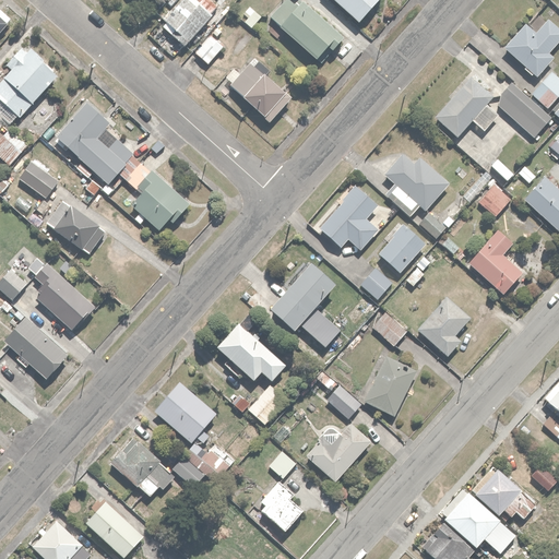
[(163,25),(185,44),(216,8),(207,0),(197,0),(197,1),(195,0),(177,0),(162,19),(166,21),(163,25)]
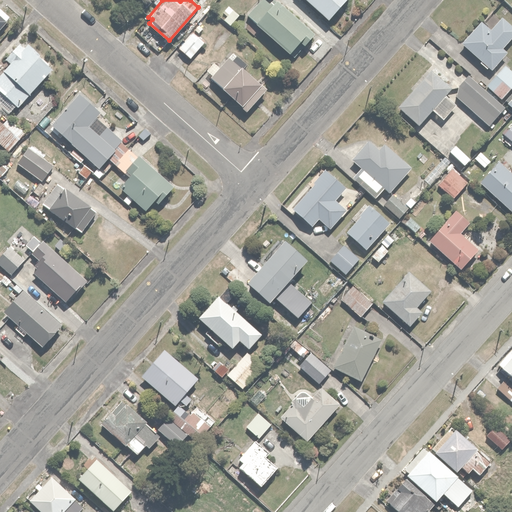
[(259,0),(247,14),(289,52),(299,41),(303,44),(314,32),(278,0),(275,0),(271,5),(264,0),(259,0)]
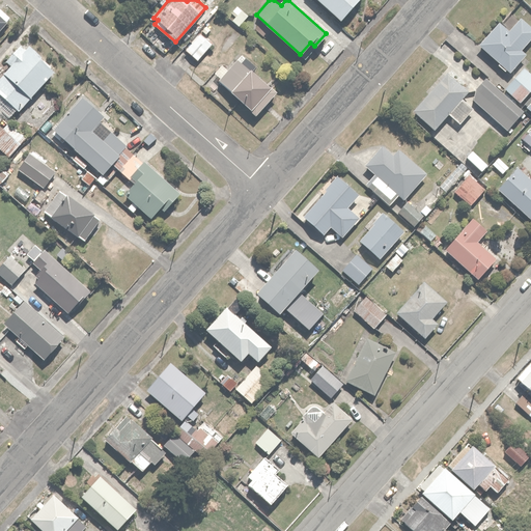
[(319,0),(341,20),(359,0),(319,0)]
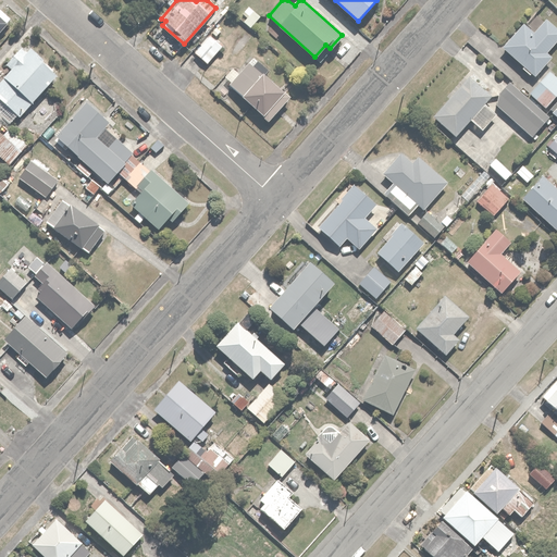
[(0,32),(10,21),(0,11),(0,32)]
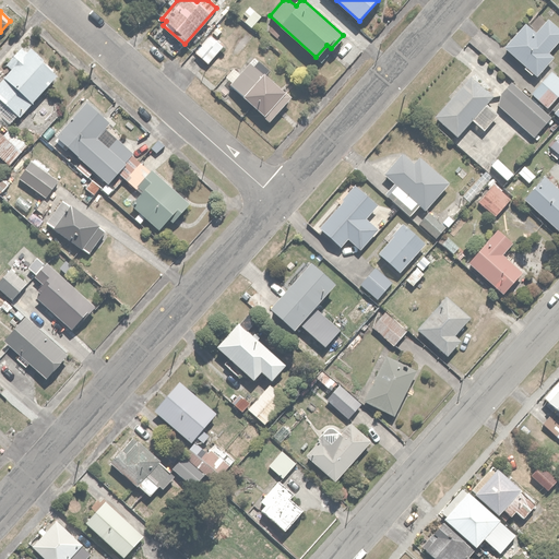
[(502,45),(536,75),(554,56),(549,51),(558,39),(558,28),(546,16),(533,31),(523,22),(502,45)]
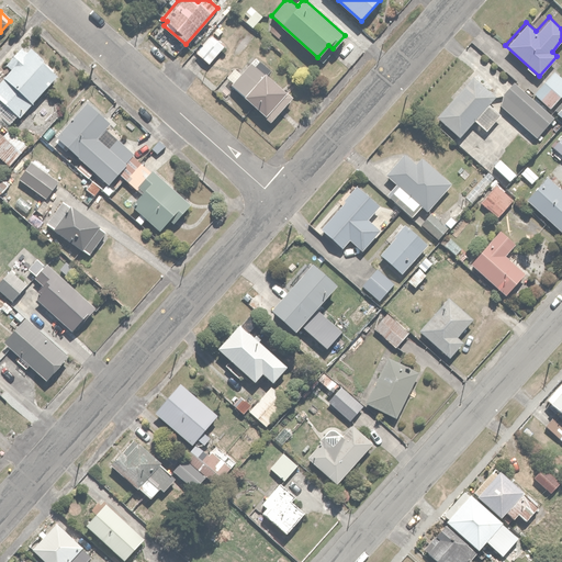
[(197,51),(209,62),(223,44),(211,34),(197,51)]
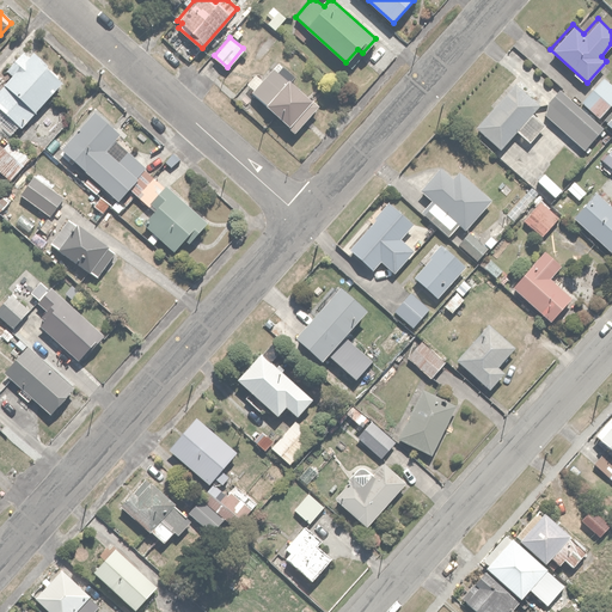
[(23,127),(63,80),(24,47),(5,69),(11,74),(0,86),(0,126),(10,134),(19,124),(23,127)]
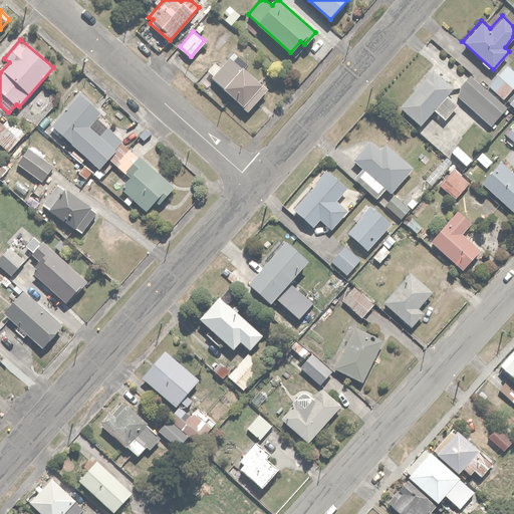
[(210,75),(247,109),(267,87),(231,54),(220,67),(214,61),(206,69),(211,74),(210,75)]
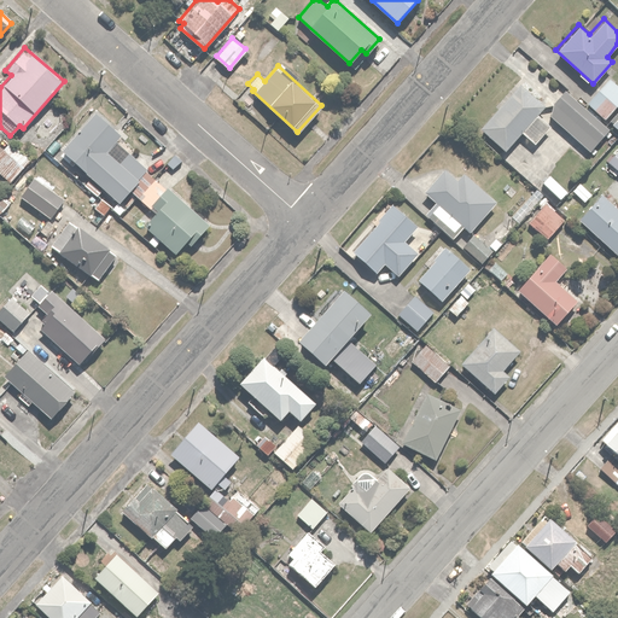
[(605,120),(617,103),(617,86),(608,77),(587,103),(605,120)]
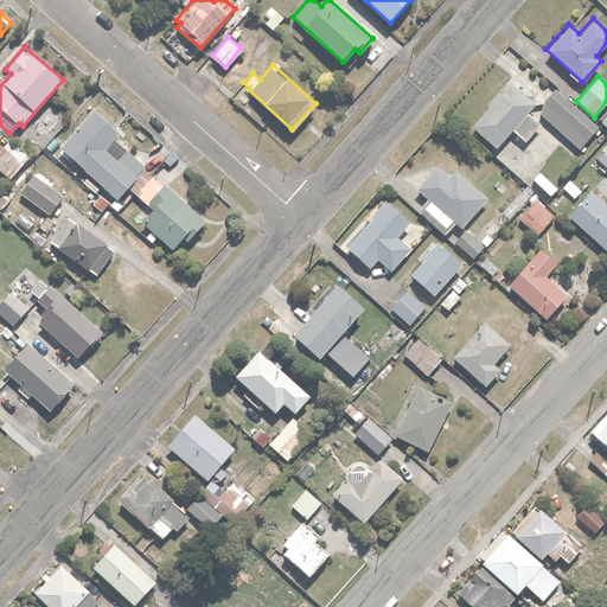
[(510,82),(471,125),(496,147),(511,129),(524,141),(540,125),(525,112),(534,103),(510,82)]
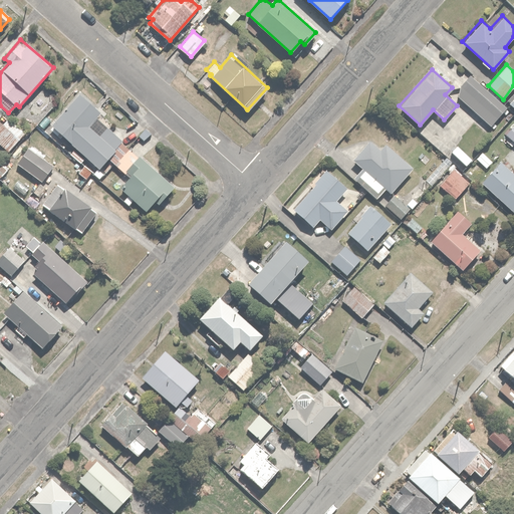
[(457,89),(457,96),(490,125),(505,108),(469,76),(457,89)]
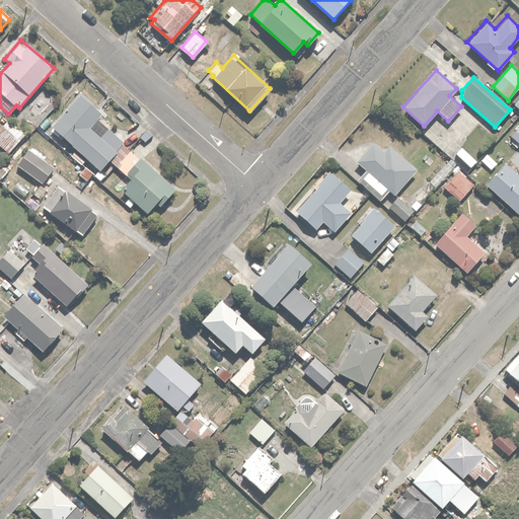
[(101,110),(80,92),(45,131),(74,157),(81,150),(99,166),(123,141),(95,118),(101,110)]
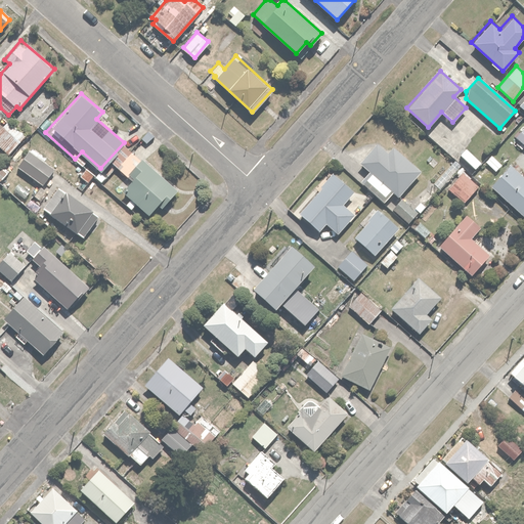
[(0,151),(5,157),(25,133),(8,119),(0,127),(0,146),(0,151)]
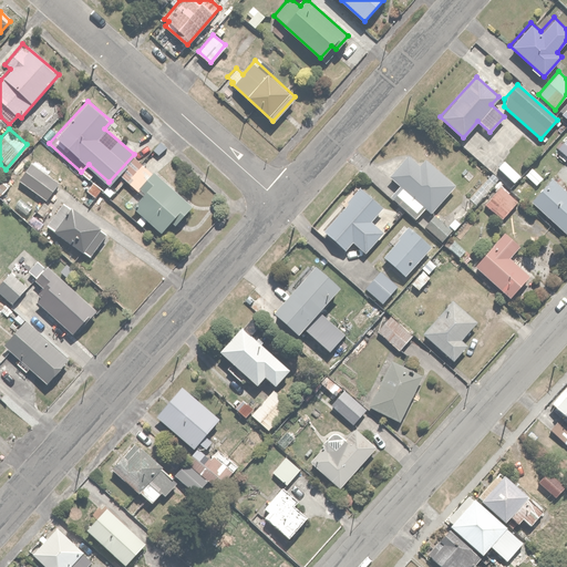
[(390,196),(414,218),(426,205),(432,210),(455,184),(426,158),(420,166),(406,154),(388,175),(399,185),(390,196)]
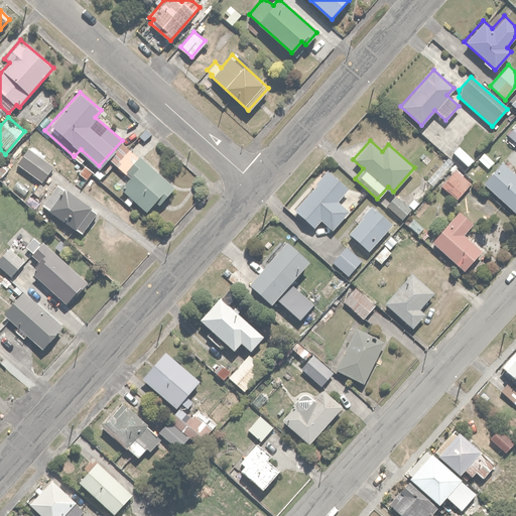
[(465,171),(473,161),(476,159),(458,144),(449,153),(461,162),(458,165),(465,171)]
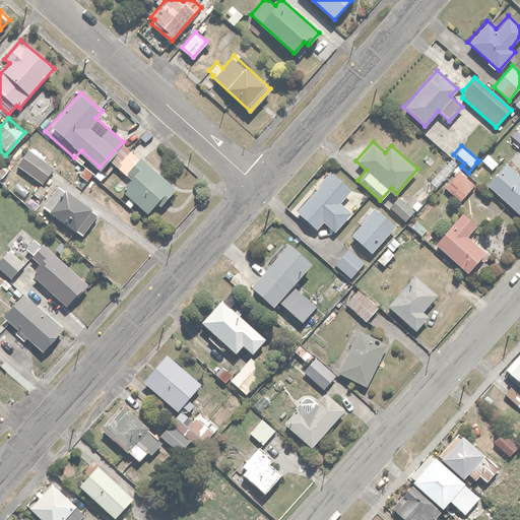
[(28,146),(16,163),(44,183),(56,167),(28,146)]
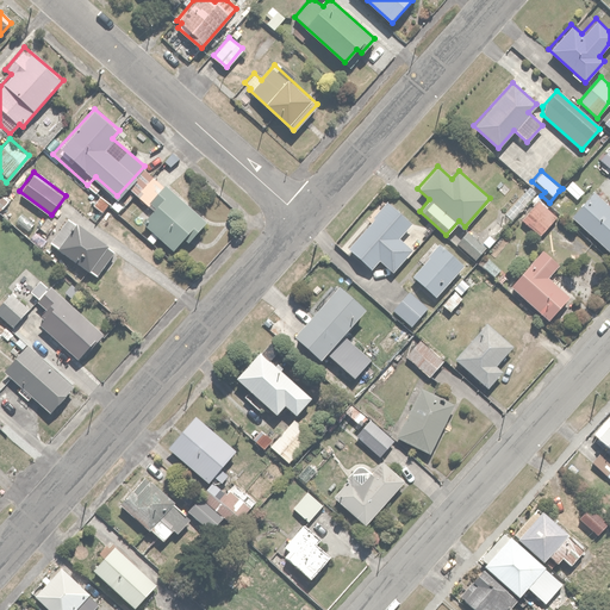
[(521,180),(516,188),(531,199),(536,192),(521,180)]
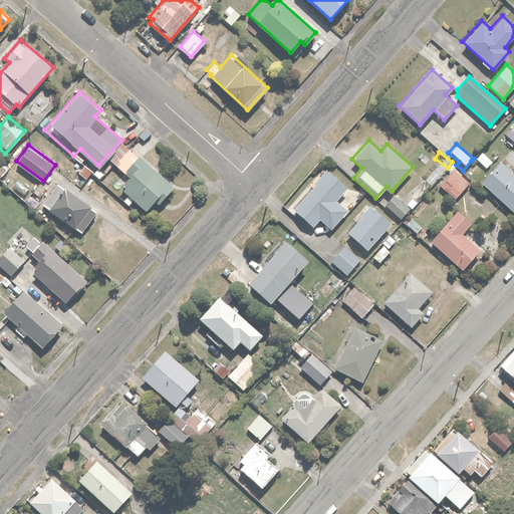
[(477,158),(487,168),(493,161),(483,152),(477,158)]
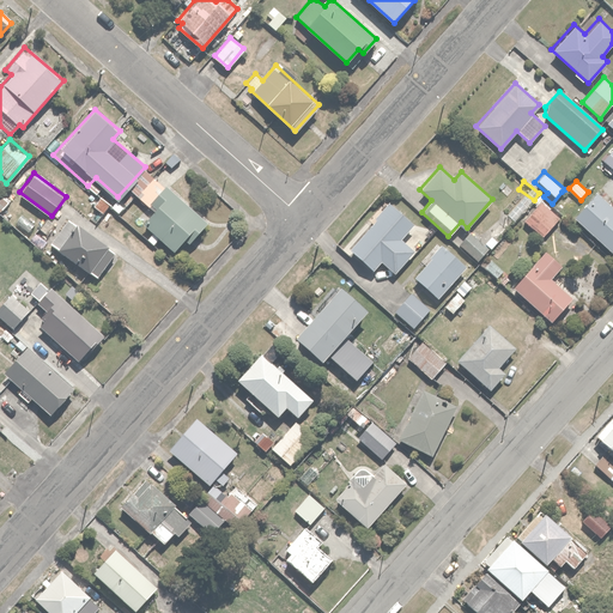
[(187,241),(206,220),(169,184),(151,202),(156,208),(143,223),(173,252),(184,238),(187,241)]
